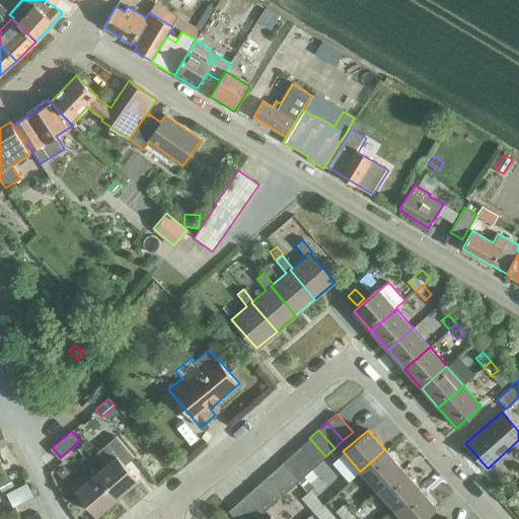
[(107,464),(97,472),(118,497),(136,480),(124,466),(134,458),(115,437),(97,452),(107,464)]
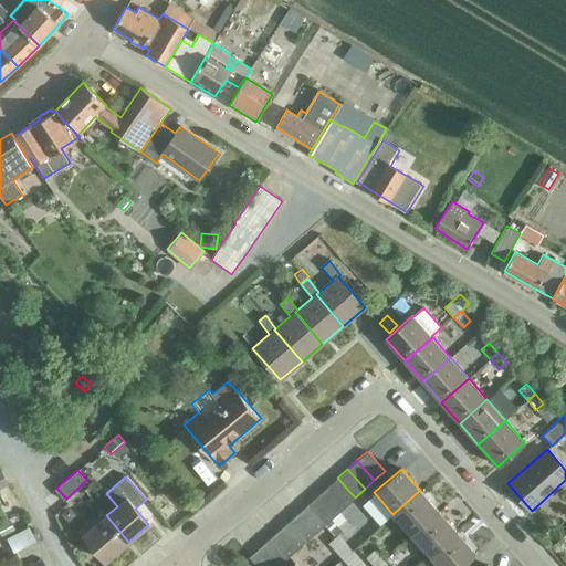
[(355,498),(337,478),(327,486),(345,506),(355,498)]
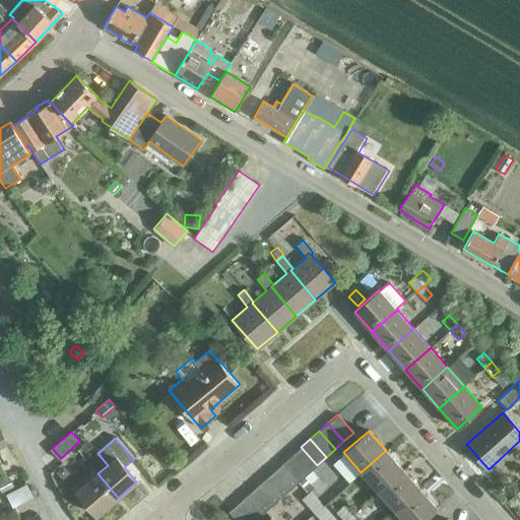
[(317,465),(301,447),(291,455),(308,473),(317,465)]
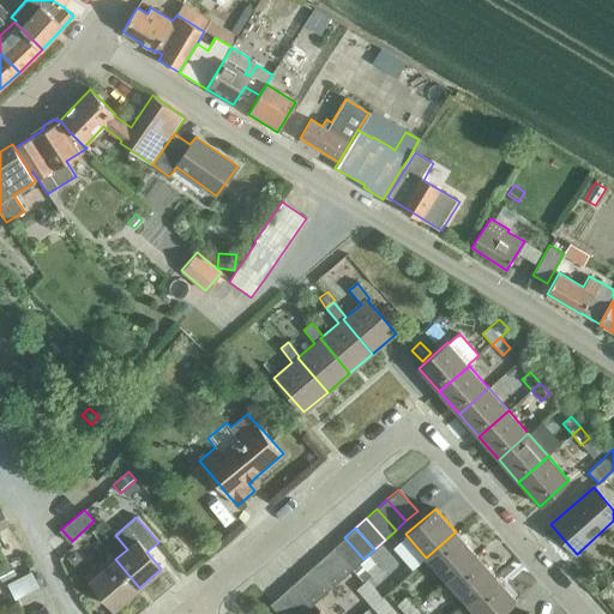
[(476,554),(456,531),(426,558),(446,579),(476,554)]
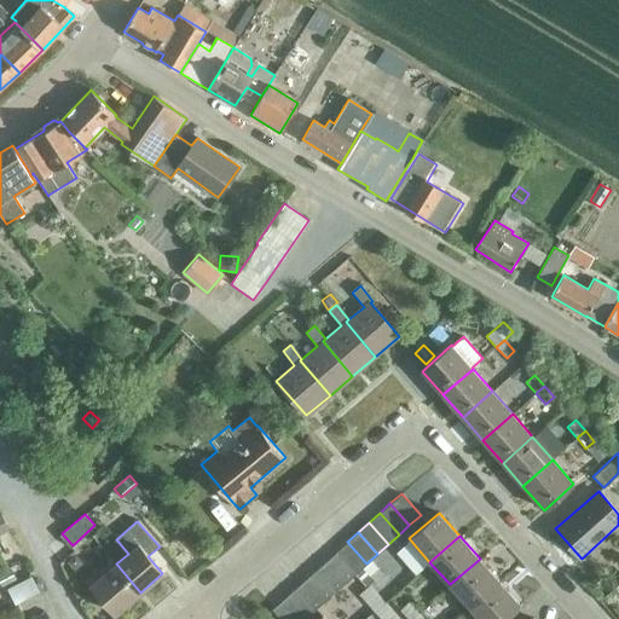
[(366,563),(347,542),(336,551),(356,573),(366,563)]
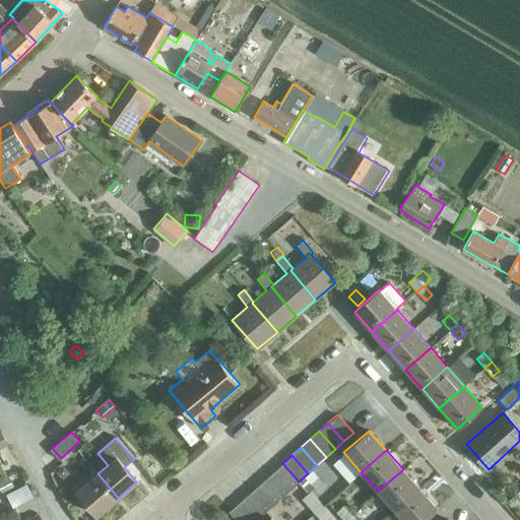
[(299,481),(282,463),(273,471),(289,490),(299,481)]
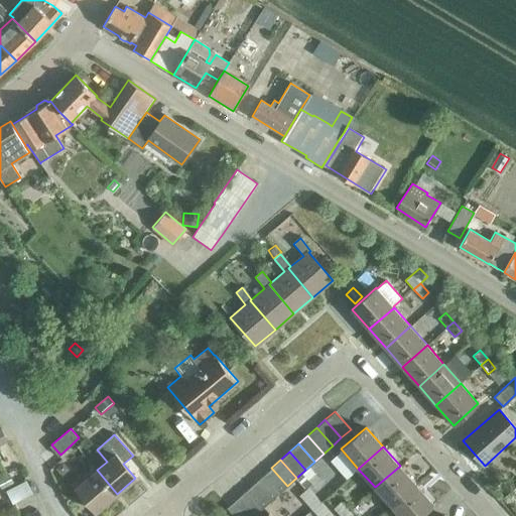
[(400,466),(375,487),(391,506),(416,484),(400,466)]
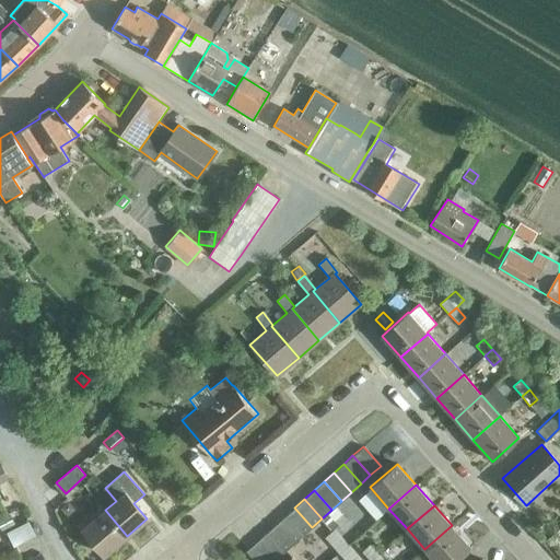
[(294,508),(284,516),(302,535),(312,527),(294,508)]
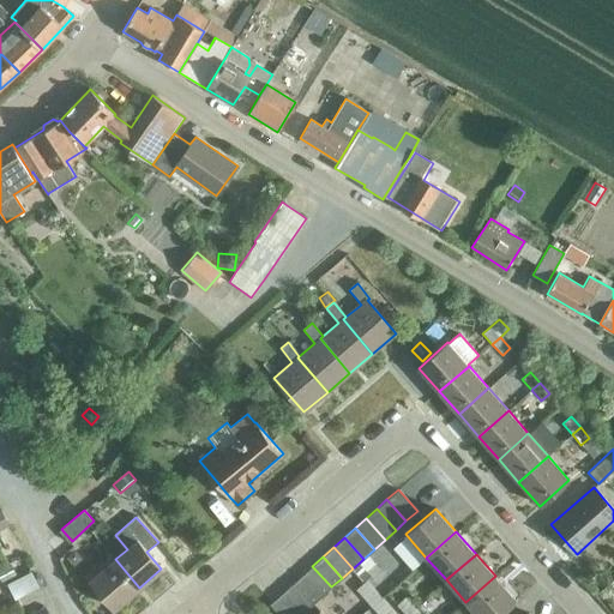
[(139,588),(115,559),(91,581),(115,609),(139,588)]
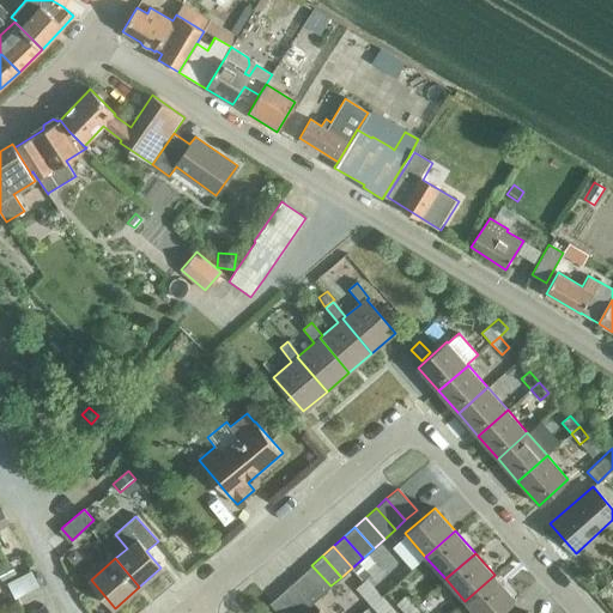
[(375,578),(383,572),(374,562),(366,569),(375,578)]
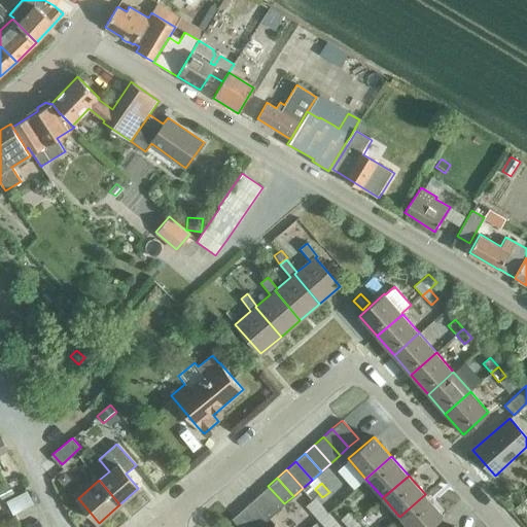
[(8,484),(0,488),(0,496),(1,499),(13,493),(8,484)]
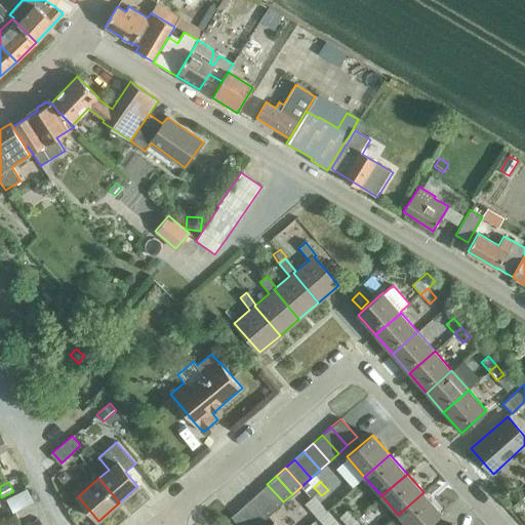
[(267,484),(257,492),(274,510),(283,501),(267,484)]
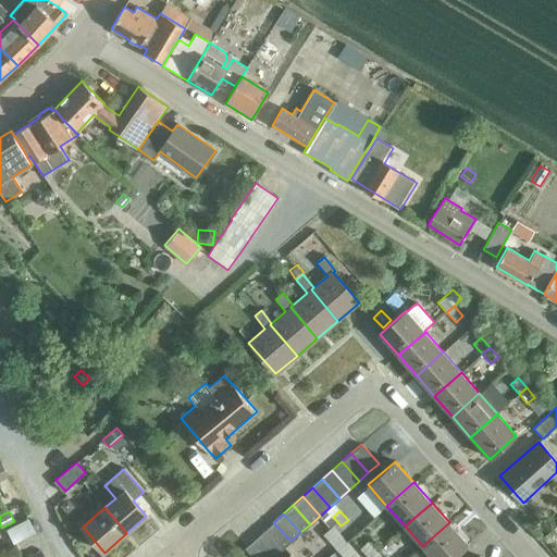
[(273,522),(263,531),(281,549),(291,541),(273,522)]
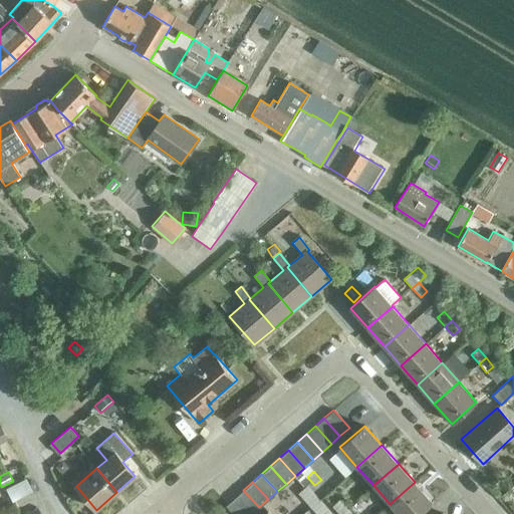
[(415,482),(390,504),(399,513),(418,513),(432,502),(415,482)]
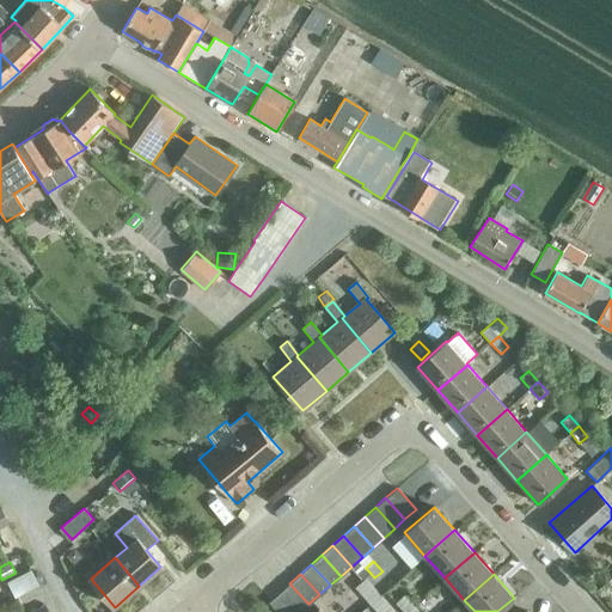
[(369,603),(379,594),(365,579),(355,587),(369,603)]
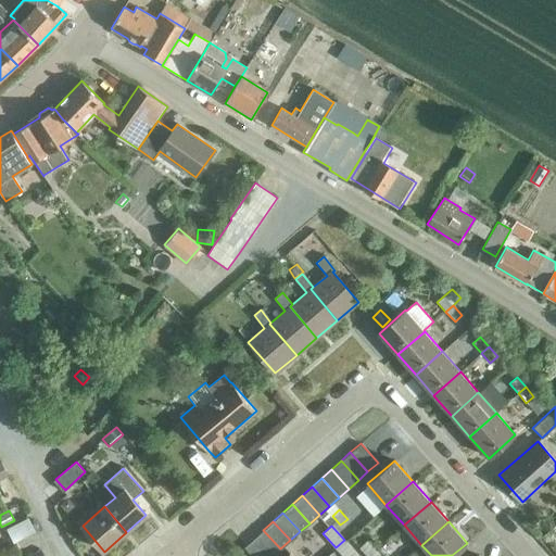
[(263,530),(254,539),(269,555),(273,555),(280,548),(263,530)]
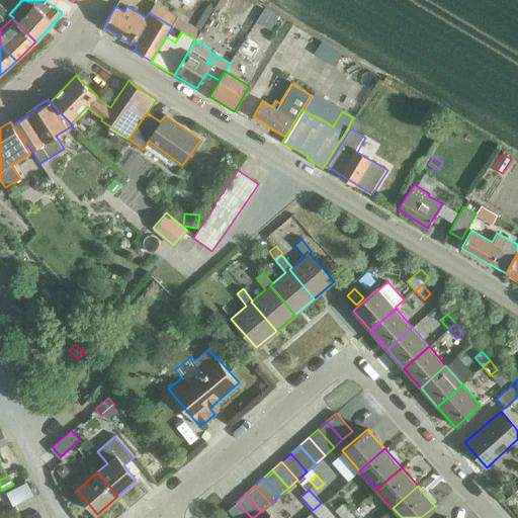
[(251,517),(237,502),(228,510),(235,517),(251,517)]
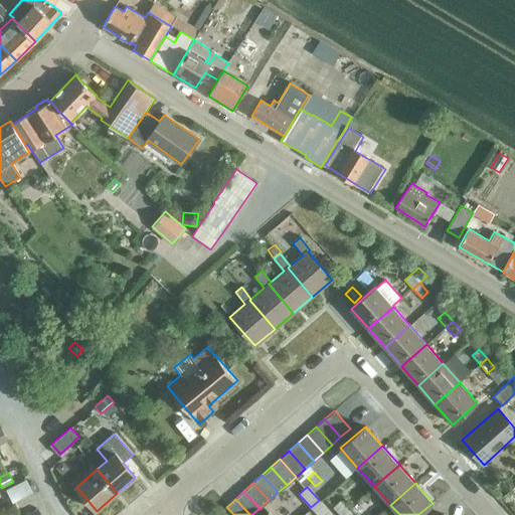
[(328,514),(331,514),(319,500),(311,507),(318,514),(328,514)]
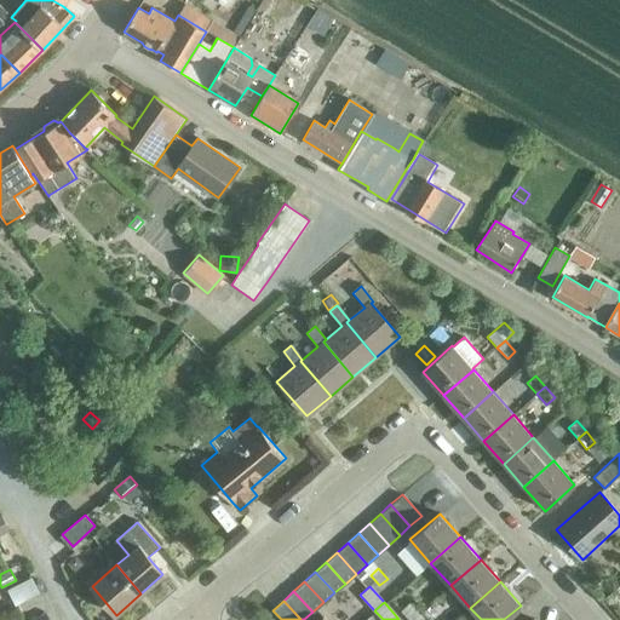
[(409,619),(412,619),(419,613),(411,602),(402,610),(409,619)]
